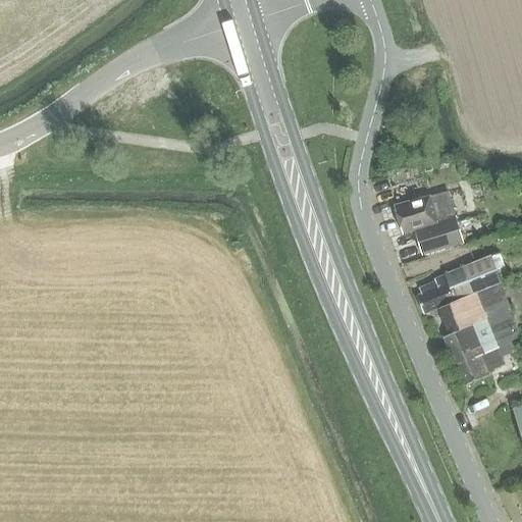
[(421,255),(462,243),(472,239),(465,215),(455,218),(454,217),(437,222),(430,196),(393,206),(402,235),(414,230),(421,255)]
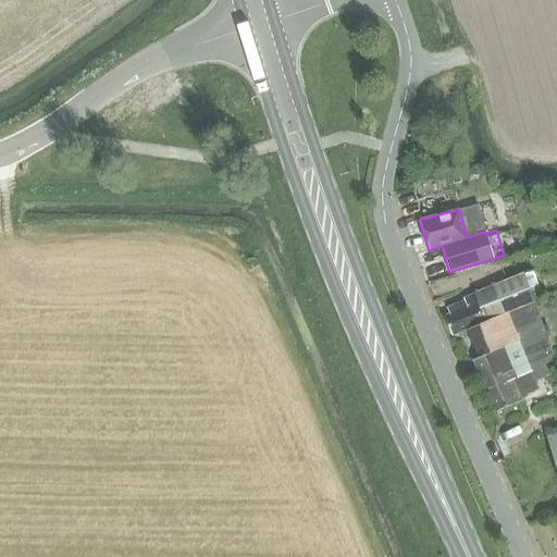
[(532,270),(522,273),(531,295),(541,292),(532,270)]
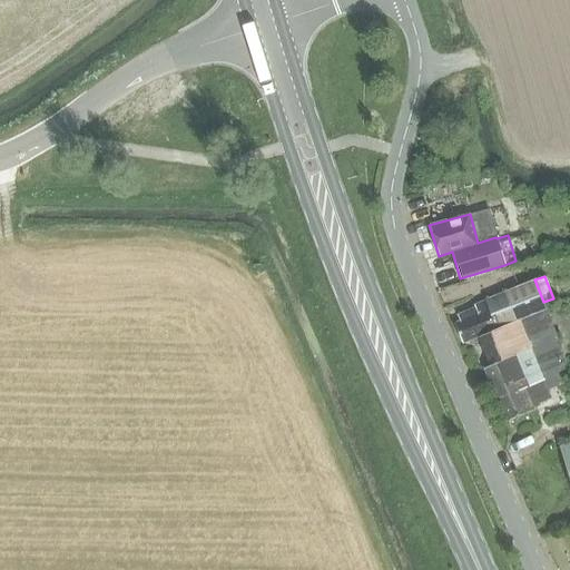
[(458,321),(452,324),(461,344),(477,337),(546,308),(543,302),(534,279),(485,301),(485,300),(472,305),(472,307),(455,315),(458,321)]
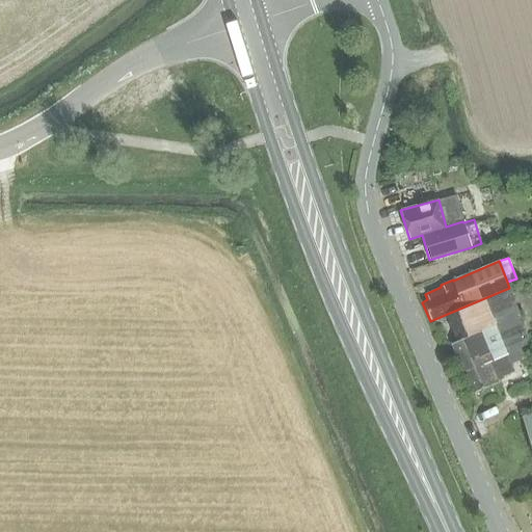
[(509,288),(445,315),(456,341),(451,344),(473,394),(499,382),(498,379),(514,372),(511,365),(525,360),(521,350),(529,339),(509,288)]
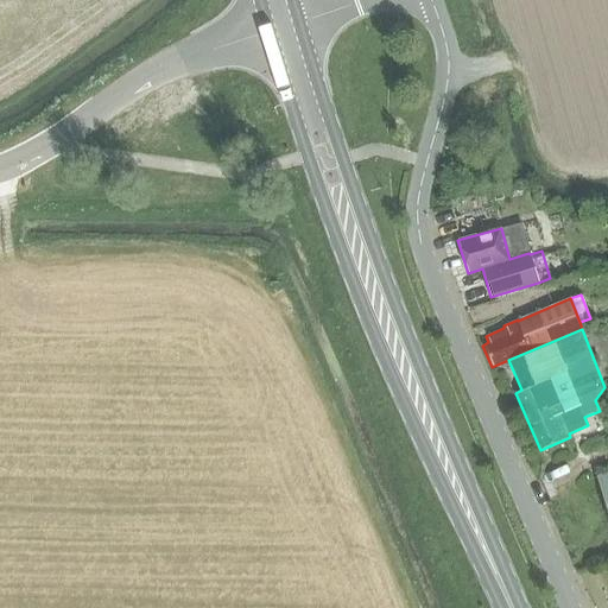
[(607,473),(597,476),(607,510),(607,473)]
